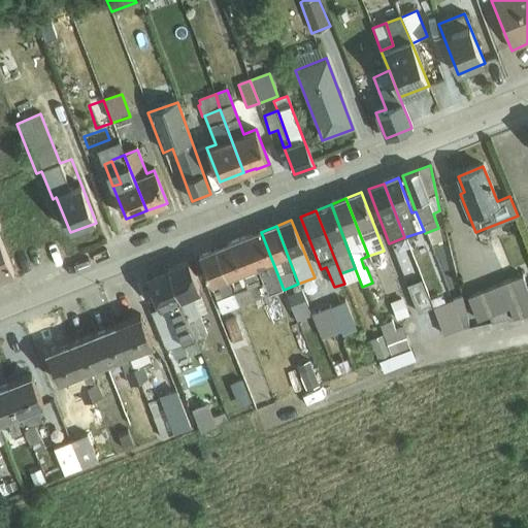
[(0,238),(0,228),(0,227),(0,279),(13,274),(0,238)]
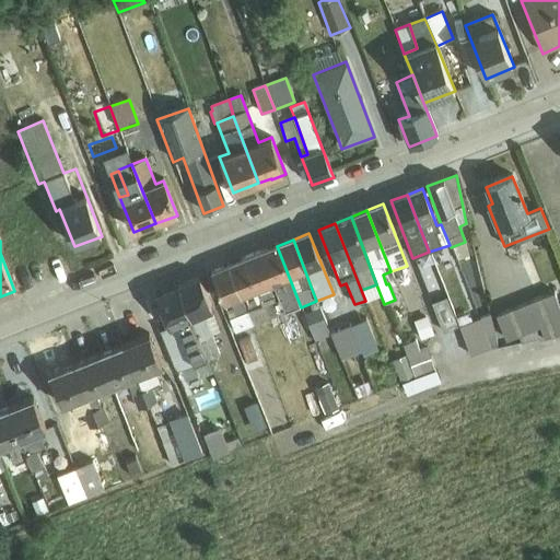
[(284,314),(301,307),(277,246),(260,253),(284,314)]
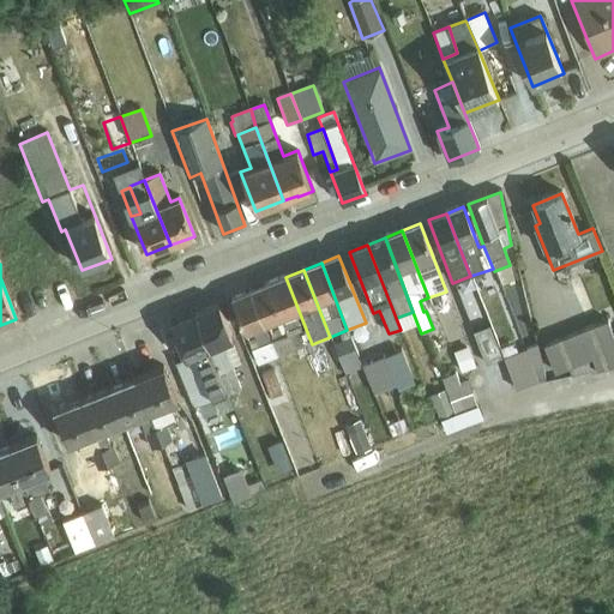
[(314,353),(312,344),(286,277),(269,284),(295,351),(306,348),(308,355),(314,353)]
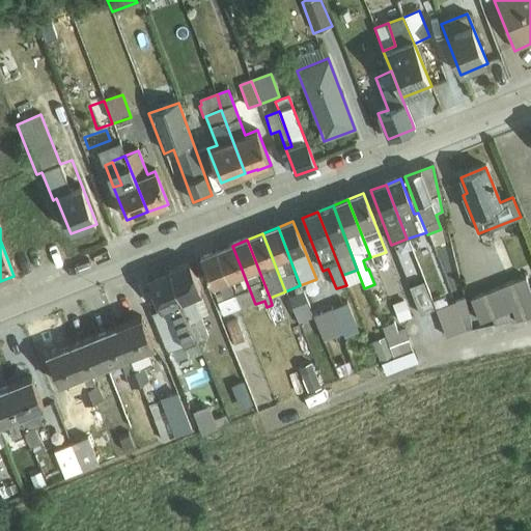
[(239,311),(255,304),(232,246),(216,252),(239,311)]
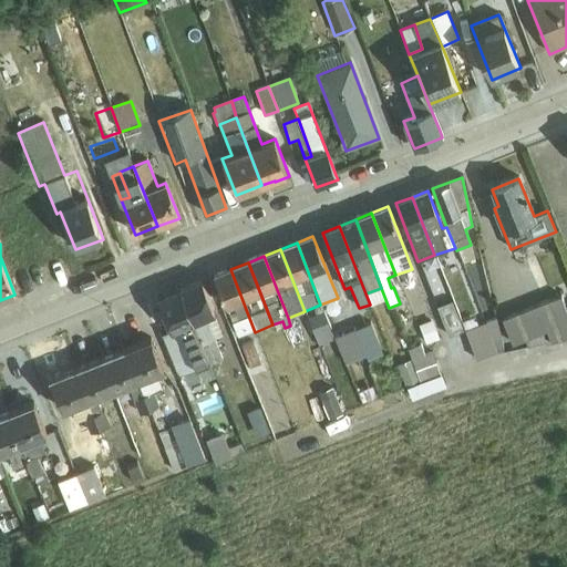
[(238,339),(255,332),(230,269),(214,276),(227,308),(234,306),(237,312),(229,316),(238,339)]
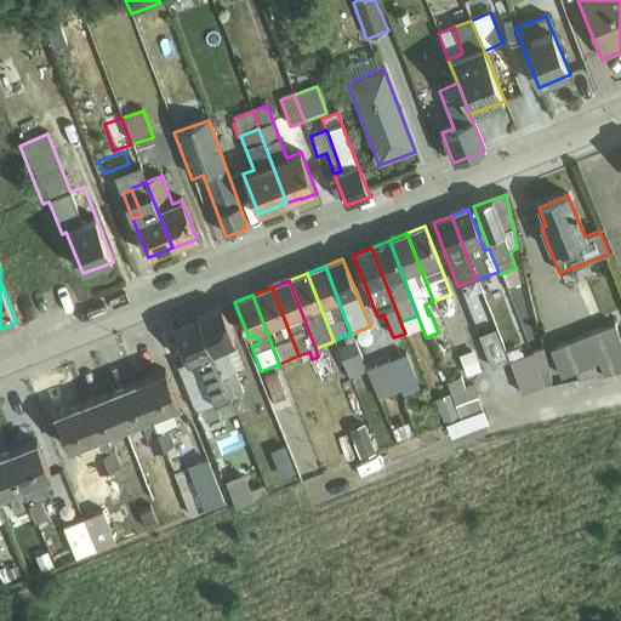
[(221,307),(197,317),(231,400),(244,396),(235,371),(244,368),(221,307)]
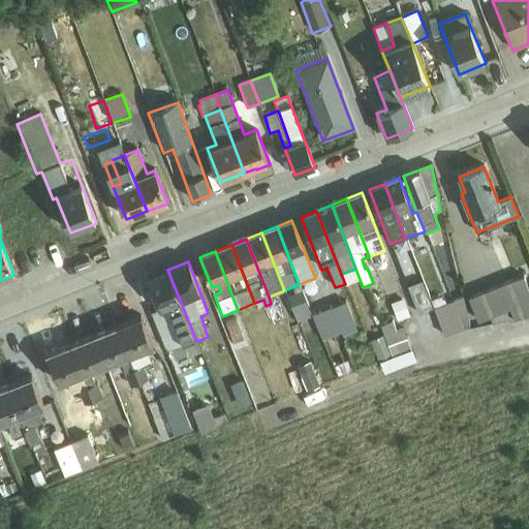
[(188,358),(200,352),(196,341),(167,270),(148,278),(160,311),(152,314),(166,350),(183,343),(188,358)]
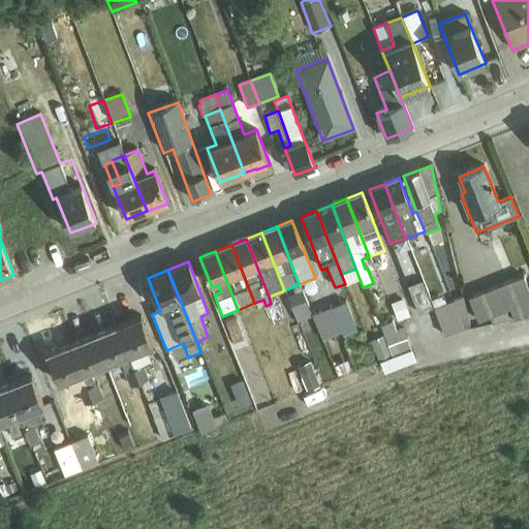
[(528,314),(528,290),(523,276),(468,298),(477,320),(490,316),(493,325),(528,314)]
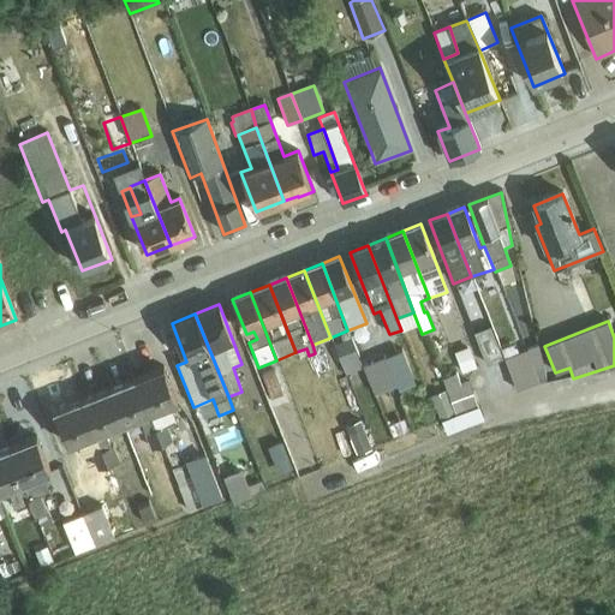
[(487,366),(502,359),(490,328),(475,334),(487,366)]
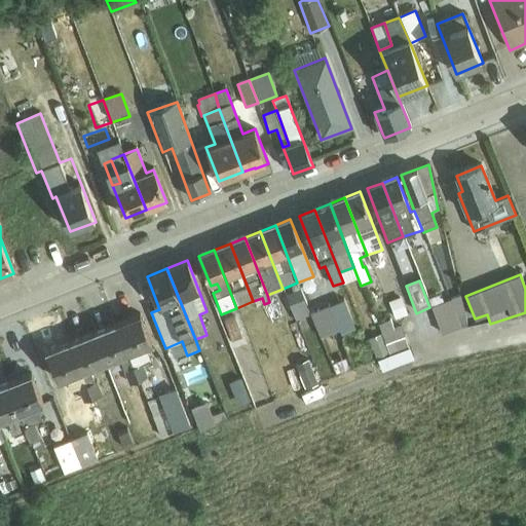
[(305,318),(306,305),(300,290),(285,296),(296,322),(305,318)]
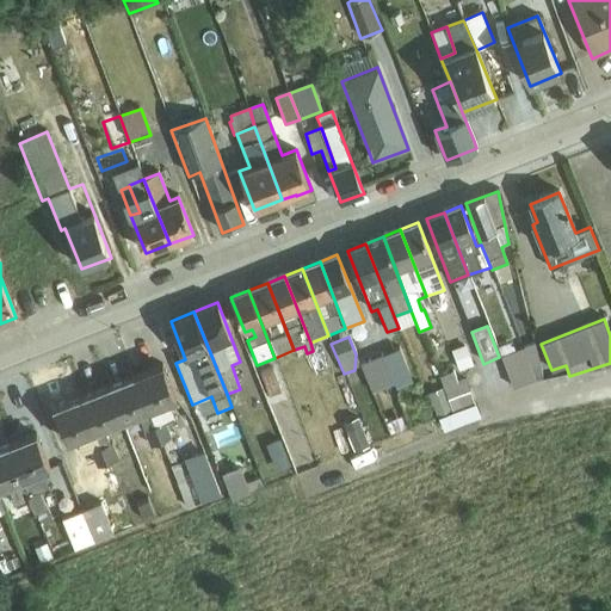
[(531,368),(523,349),(516,352),(512,343),(498,347),(501,357),(500,358),(513,389),(536,381),(536,380),(531,368)]
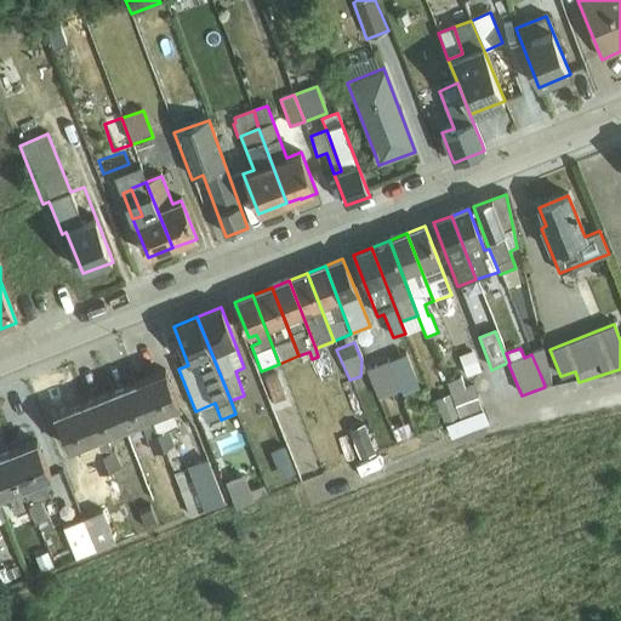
[(540,374),(545,386),(552,383),(552,382),(543,349),(531,354),(540,374)]
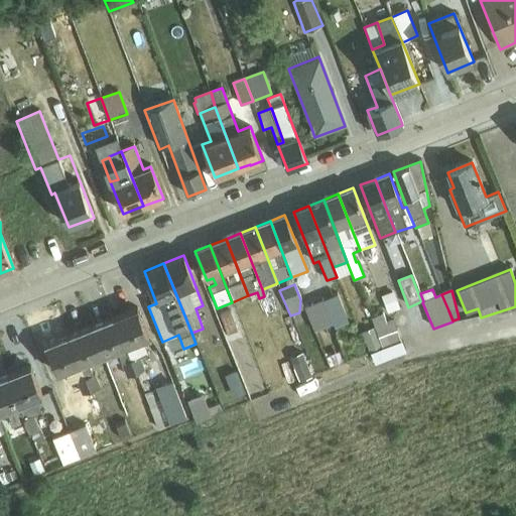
[(381,297),(388,314),(400,309),(393,292),(381,297)]
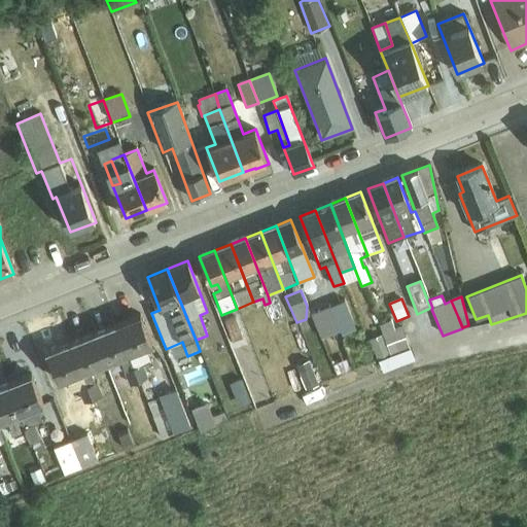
[(330,307),(340,331),(354,325),(345,301),(330,307)]
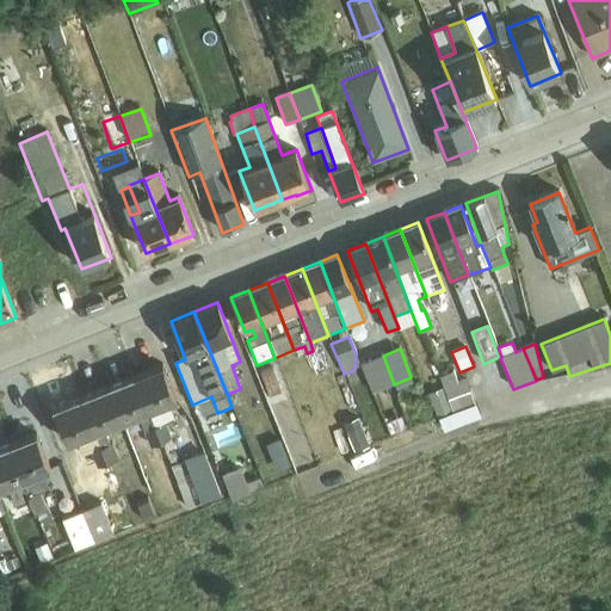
[(316,358),(325,380),(341,374),(333,352),(316,358)]
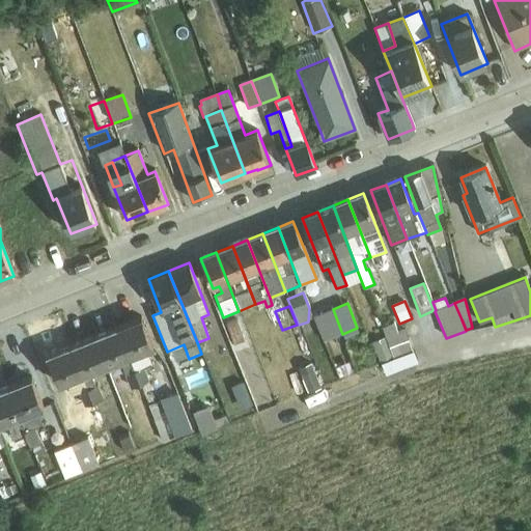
[(333,309),(313,317),(323,342),(342,334),(333,309)]
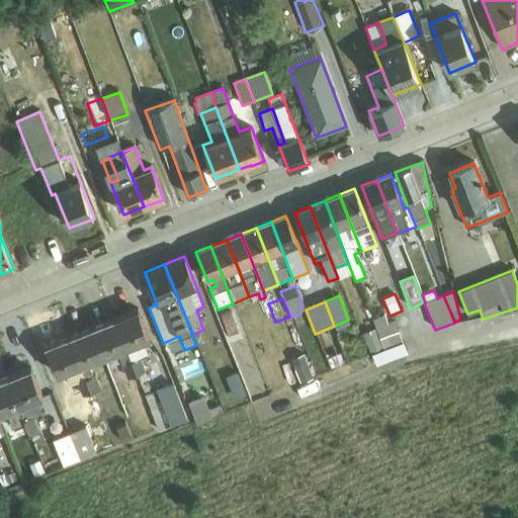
[(114,320),(136,375),(146,371),(141,359),(148,355),(143,342),(150,339),(138,311),(114,320)]
